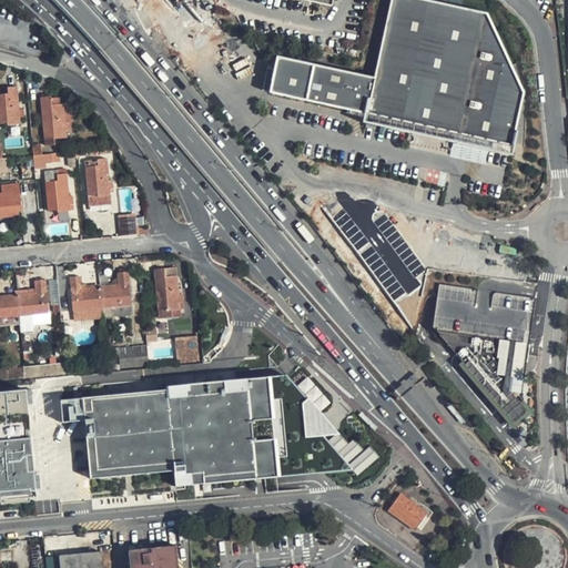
[(272,58),(265,88),(302,97),(435,129),(508,148),(521,94),(487,13),(430,0),(389,0),(372,75),(274,51),(272,58)]
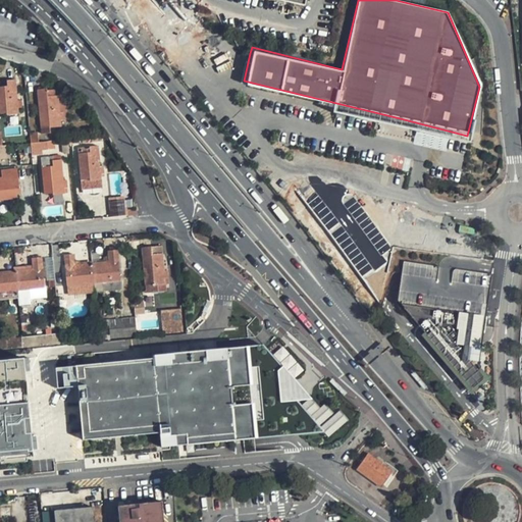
[(7,87),(0,87),(0,113),(5,113),(5,115),(18,113),(18,108),(17,101),(15,80),(7,81),(7,87)]
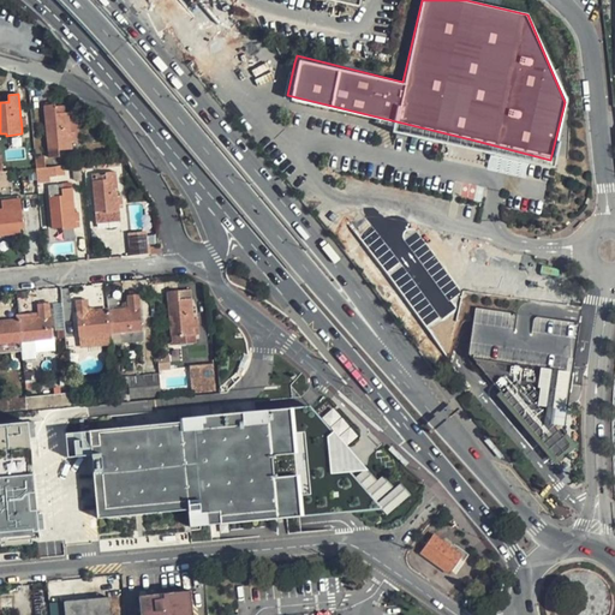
[(55,105),(43,106),(49,157),(59,157),(59,150),(72,149),(71,143),(76,142),(75,133),(71,133),(69,113),(66,113),(65,106),(55,107),(55,105)]
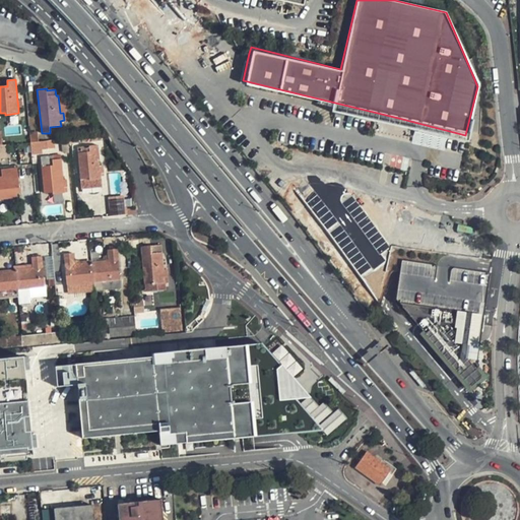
[(38,132),(29,133),(30,142),(39,142),(38,132)]
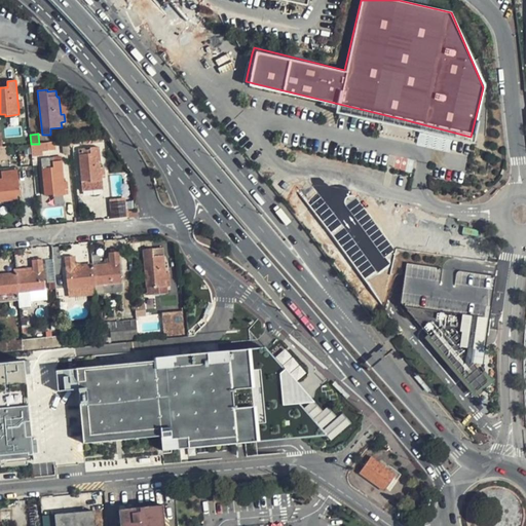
[(78,149),(82,190),(103,189),(102,176),(105,175),(104,167),(101,167),(99,147),(78,149)]
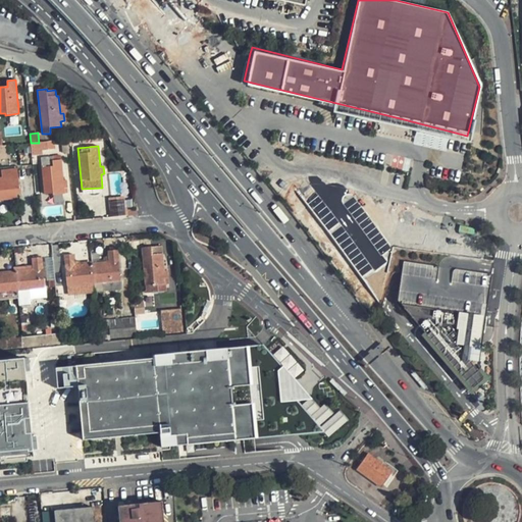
[(41,158),(44,194),(52,194),(52,195),(64,194),(64,189),(67,188),(66,180),(63,180),(61,160),(53,161),(52,157),(41,158)]
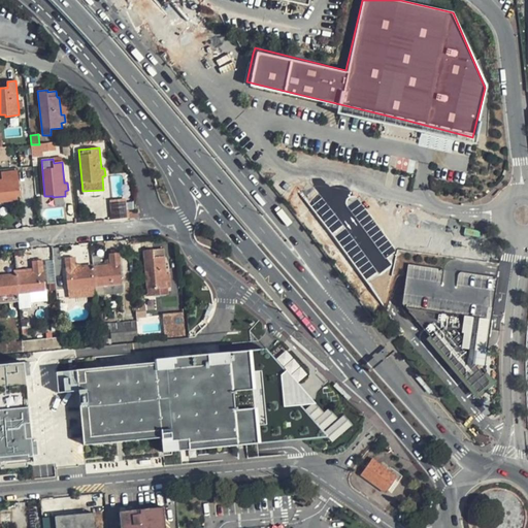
[(0,179),(0,202),(17,201),(17,197),(20,197),(18,171),(8,171),(10,182),(4,183),(4,179),(0,179)]
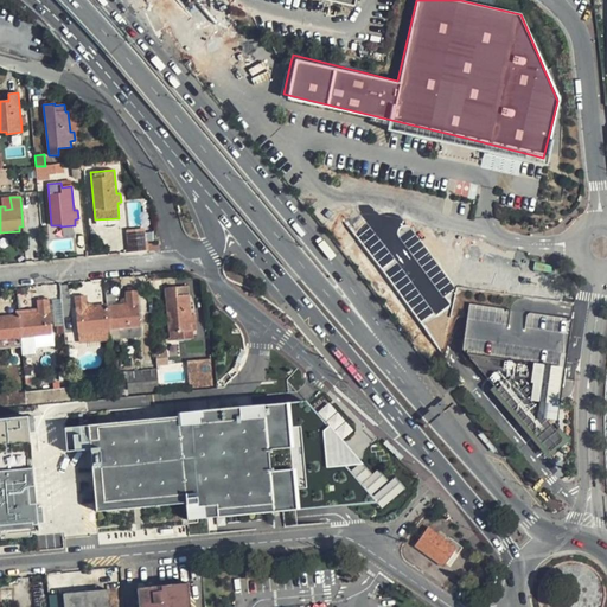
[(145,251),(144,231),(127,232),(129,253),(145,251)]
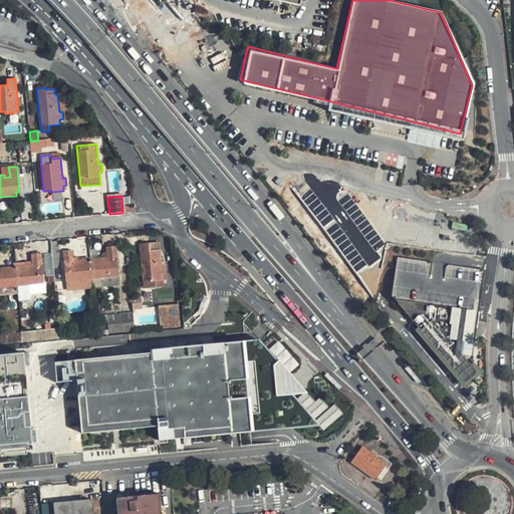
[(160,242),(140,244),(143,281),(150,280),(151,288),(164,287),(163,280),(167,280),(165,266),(162,267),(160,242)]
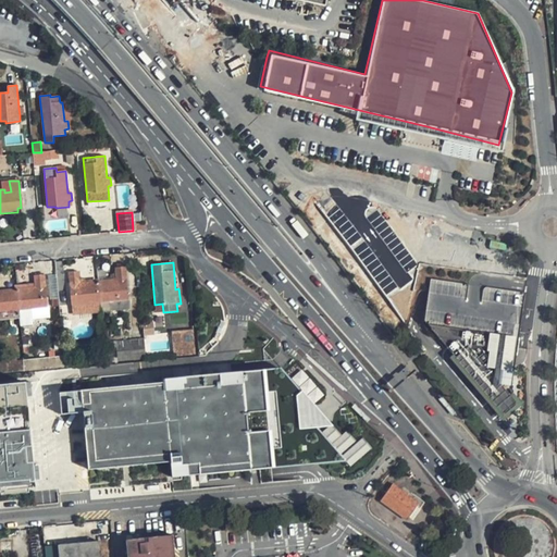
[(128,300),(125,267),(115,268),(116,280),(98,282),(100,302),(128,300)]
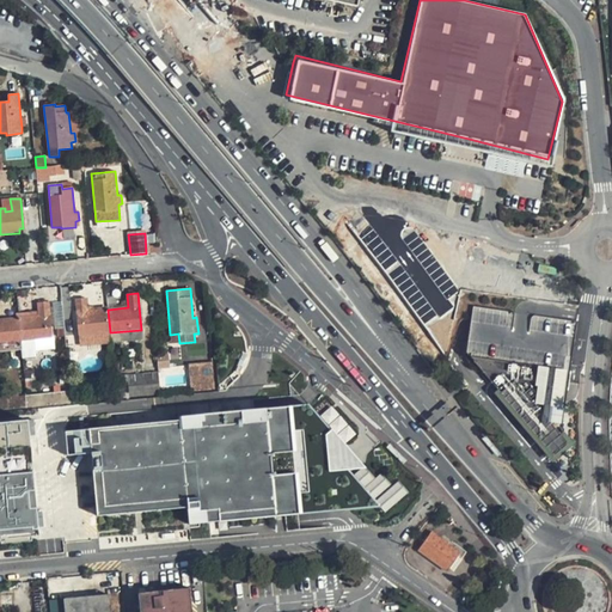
[(86,299),(75,300),(79,335),(89,335),(90,344),(111,343),(108,307),(87,310),(86,299)]
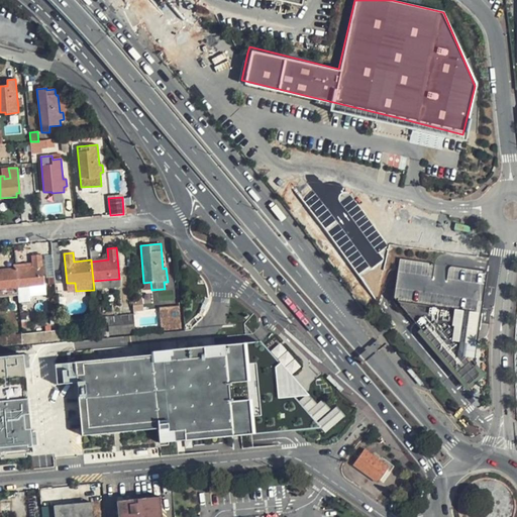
[(32,264),(15,265),(18,296),(18,301),(28,300),(28,296),(27,287),(44,286),(41,255),(31,256),(32,264)]
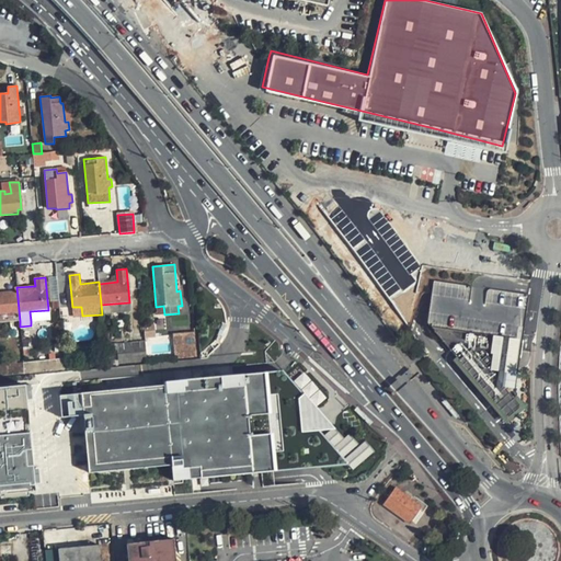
[(528,297),(434,283),(427,323),(431,328),(507,418),(521,405),(513,398),(522,340),(528,297)]
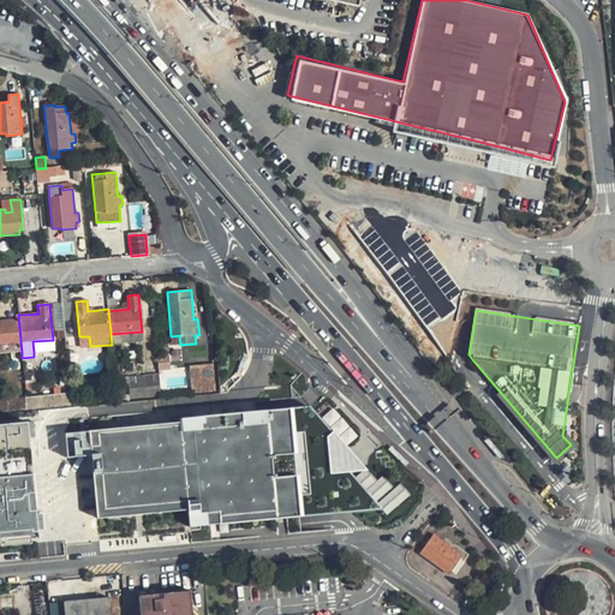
[(0,353),(22,352),(18,315),(16,316),(16,320),(0,321),(0,353)]
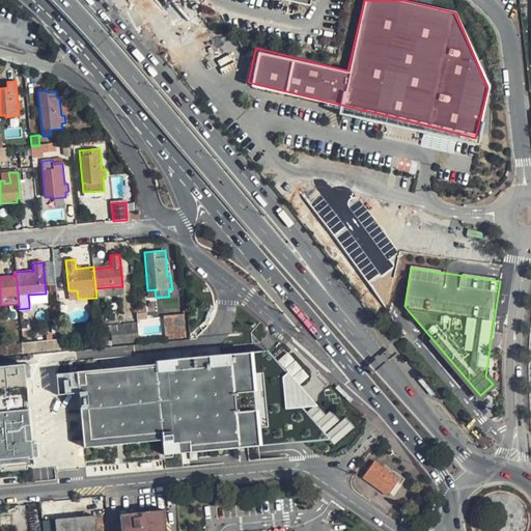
[(122,286),(95,288),(96,298),(123,295),(122,286)]
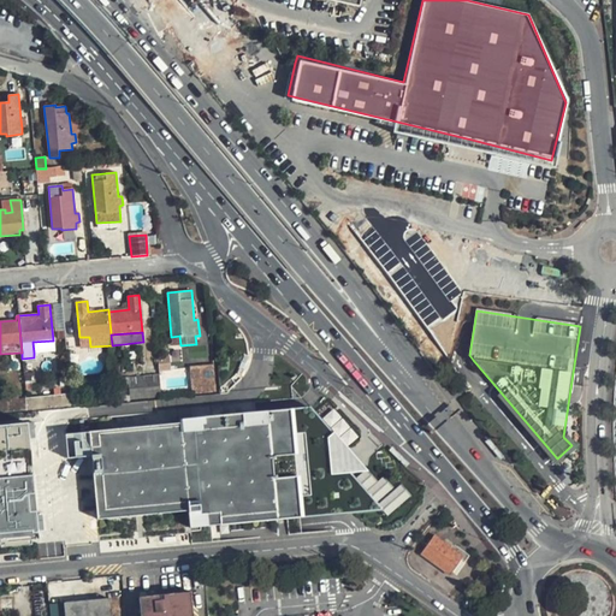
[(89,337),(80,337),(80,348),(90,347),(89,337)]
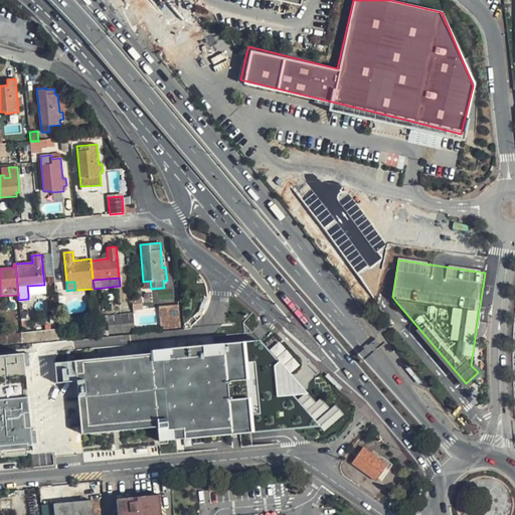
[(44,285),(27,286),(28,295),(46,294),(45,284),(44,285)]
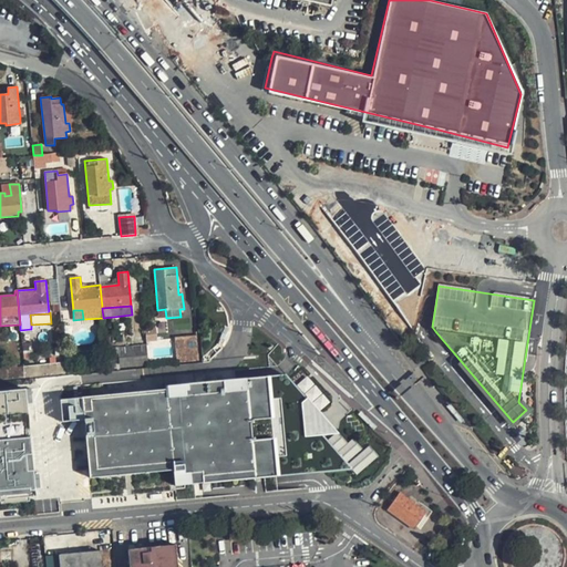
[(145,329),(146,341),(156,340),(156,329),(145,329)]
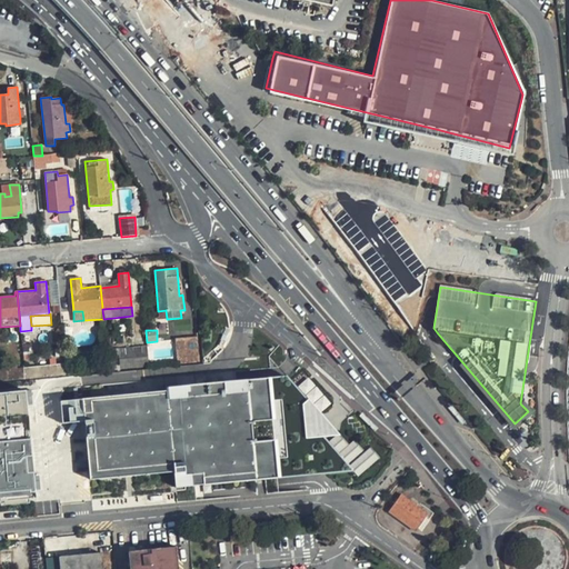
[(199,362),(197,337),(176,339),(178,365),(199,362)]
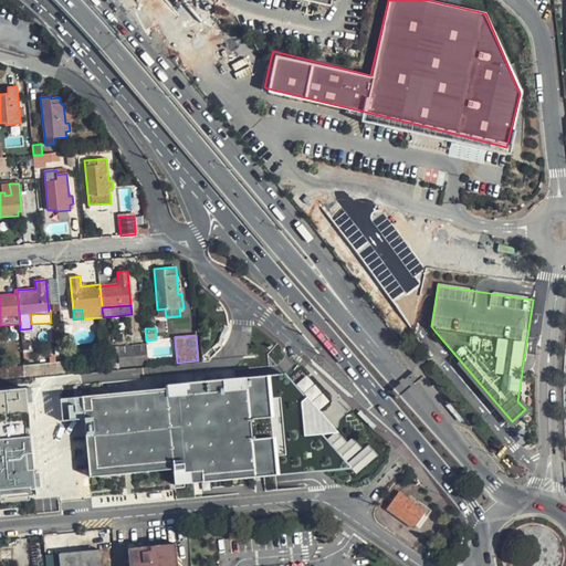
[(148,365),(146,345),(117,347),(119,368),(148,365)]
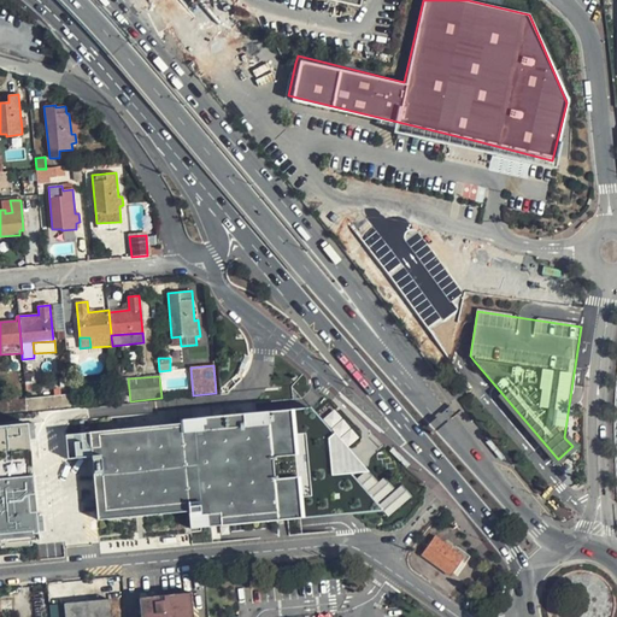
[(70,395),(25,400),(27,411),(71,407),(70,395)]
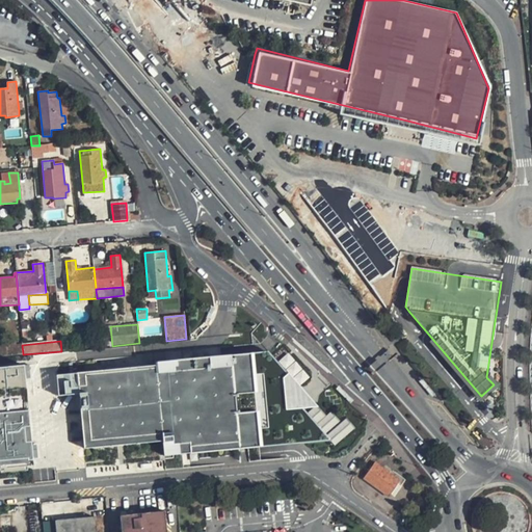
[(0,344),(0,356),(23,354),(22,345),(22,344),(17,345),(16,343),(0,344)]
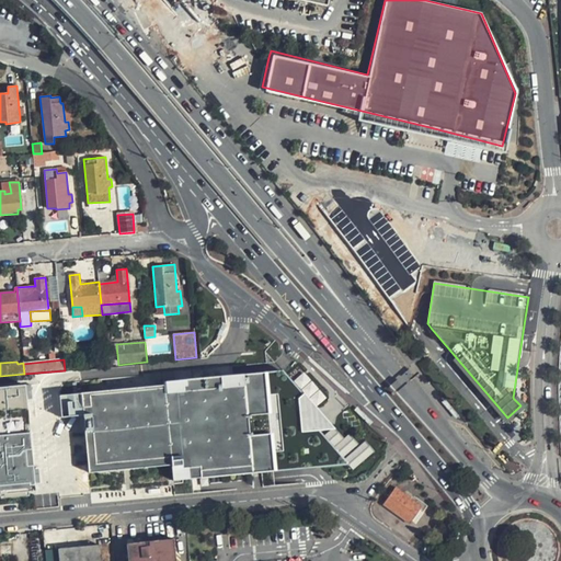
[(58,481),(59,481),(58,478),(63,478),(64,480),(169,470),(170,481),(189,479),(189,481),(346,466),(317,432),(333,430),(281,369),(252,373),(252,367),(178,375),(178,378),(158,380),(159,386),(67,395),(68,401),(63,401),(59,402),(56,405),(52,412),(52,419),(58,481)]
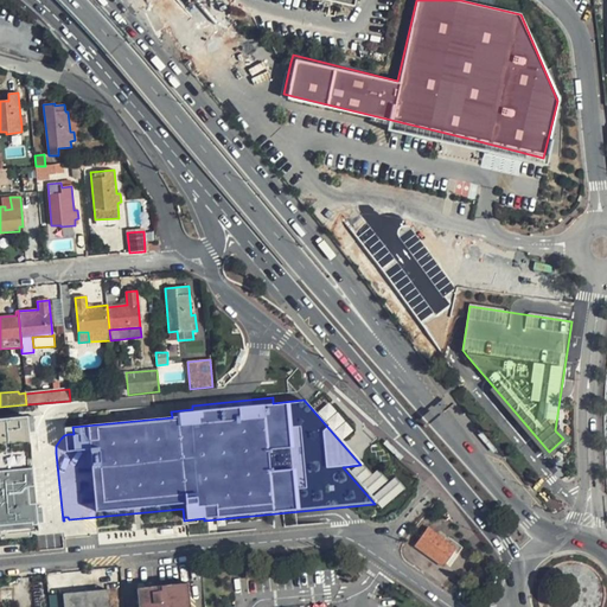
[(0,537),(37,534),(25,416),(0,419),(0,537)]
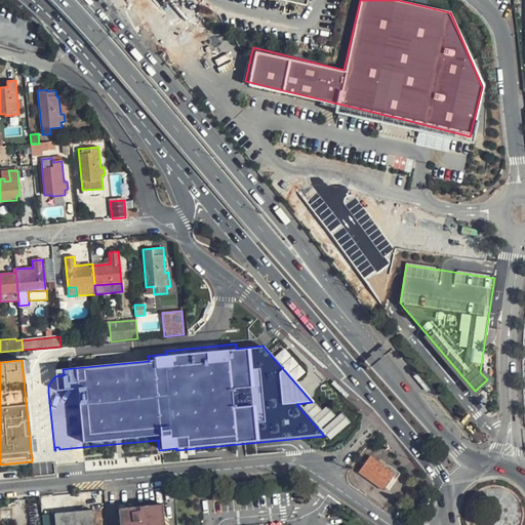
[(163,524),(161,505),(119,509),(120,524),(163,524)]
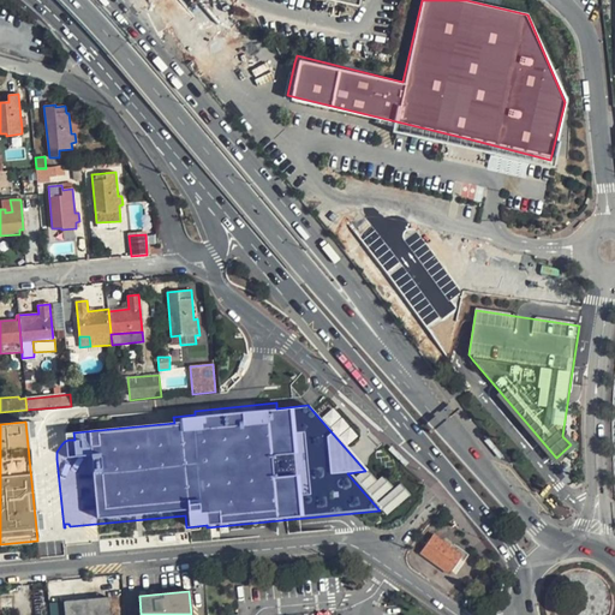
[(109,614),(108,597),(64,602),(65,614),(109,614)]
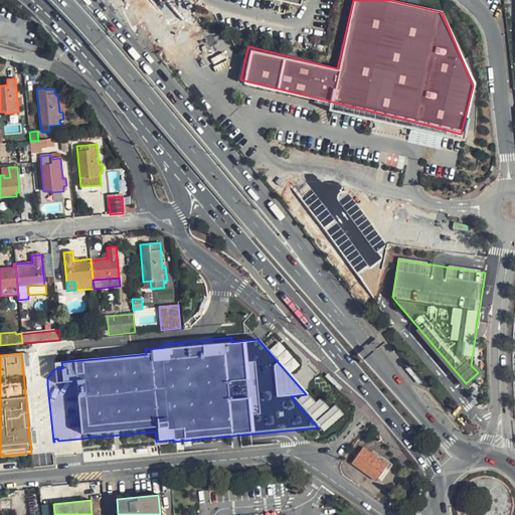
[(8,503),(0,503),(0,511),(8,511),(8,503)]
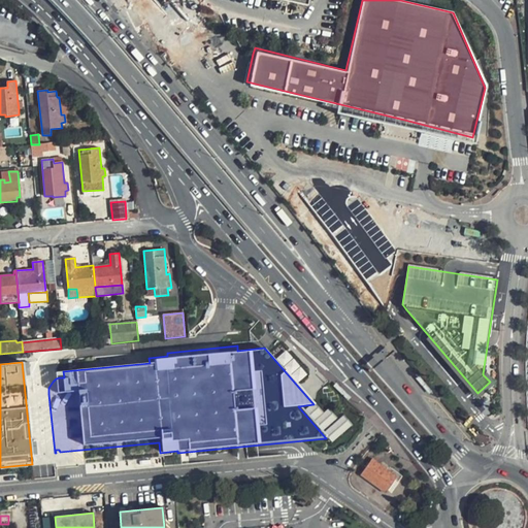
[(54,517),(42,518),(43,527),(50,527),(55,527),(54,517)]
